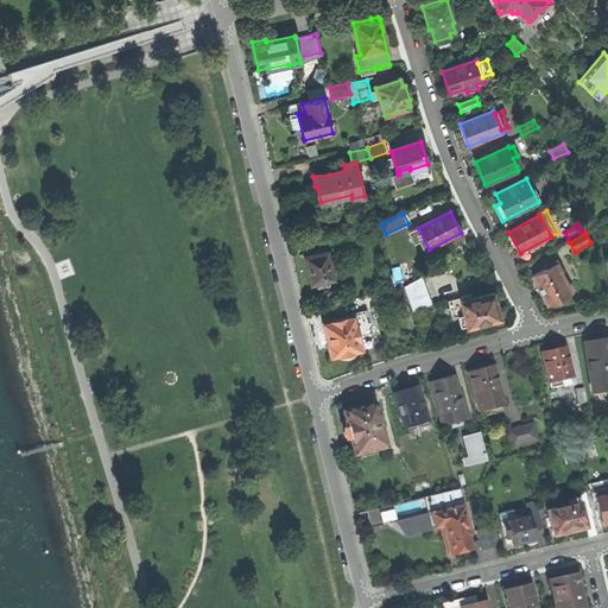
[(327,252),(305,257),(311,283),(316,282),(317,287),(329,285),(328,279),(333,278),(327,252)]
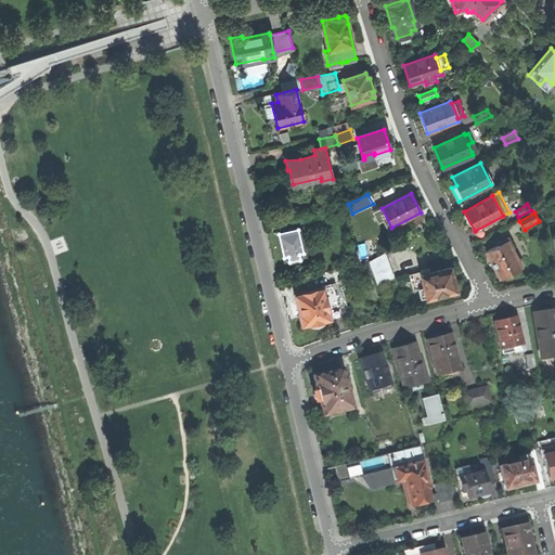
[(507,240),(486,252),(500,279),(521,267),(507,240)]
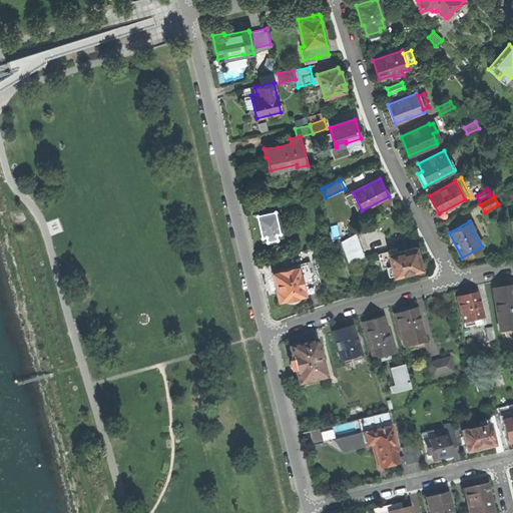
[(354,234),(341,242),(348,263),(362,258),(354,234)]
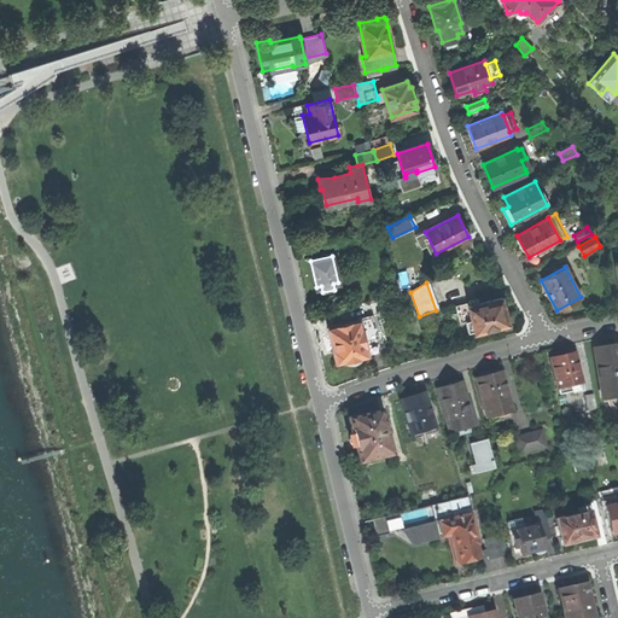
[(342,296),(325,299),(327,308),(343,304),(342,296)]
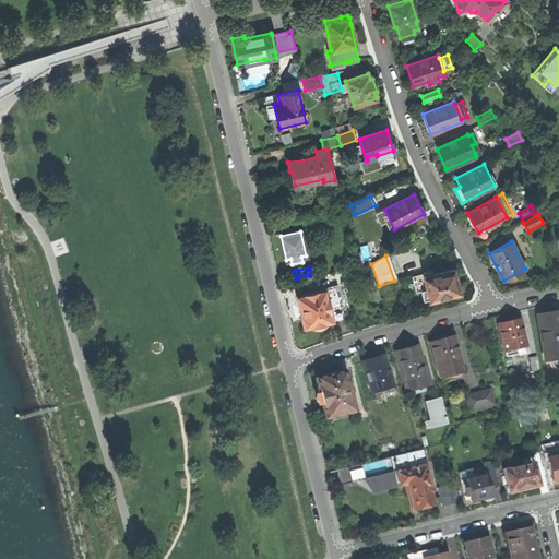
[(460,287),(458,286),(453,269),(433,274),(432,271),(424,273),(425,276),(424,276),(427,289),(420,290),(424,300),(429,299),(430,301),(431,301),(431,300),(454,294),(455,295),(458,295),(459,295),(460,294),(461,292),(461,289),(461,288),(460,287)]
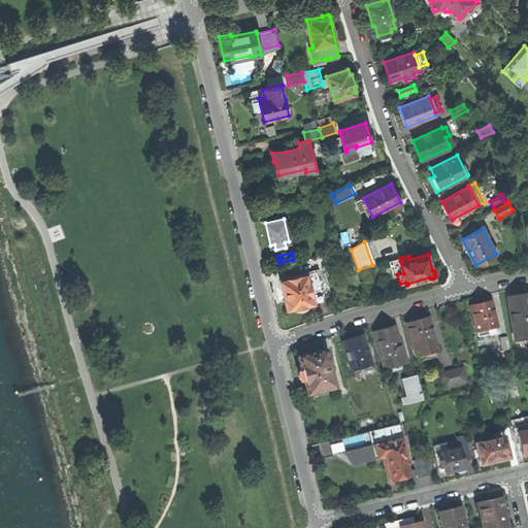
[(307,273),(314,302),(325,299),(317,271),(307,273)]
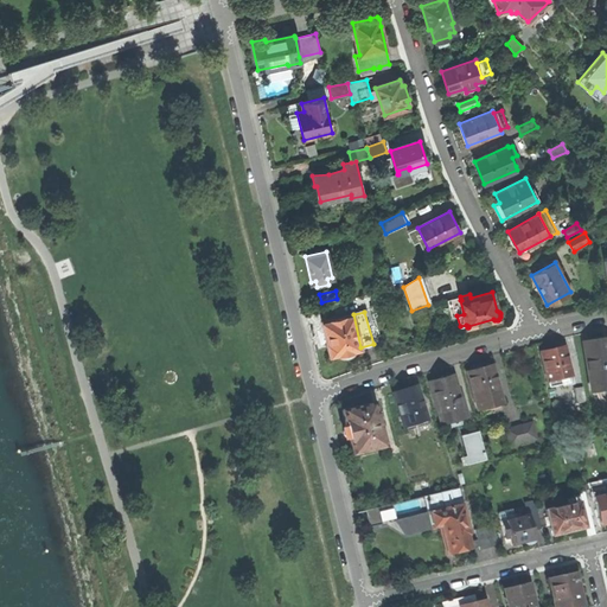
[(353,314),(323,321),(331,356),(362,349),(360,347),(353,314)]
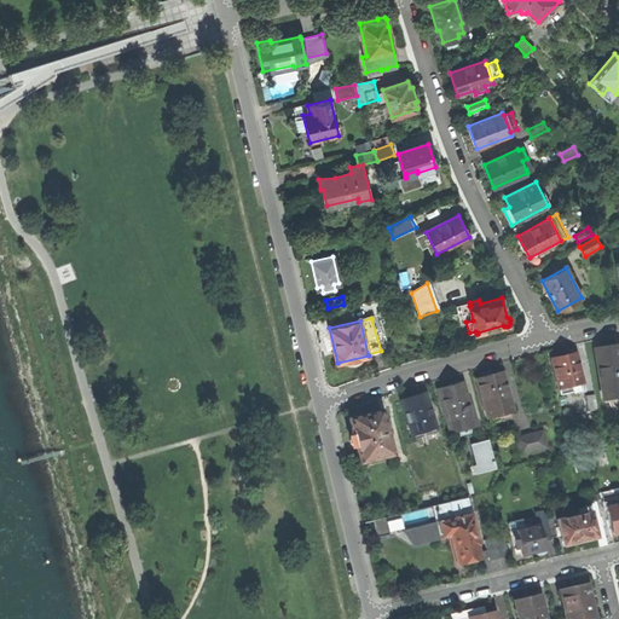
[(618,354),(615,345),(595,348),(603,399),(618,397),(618,354)]
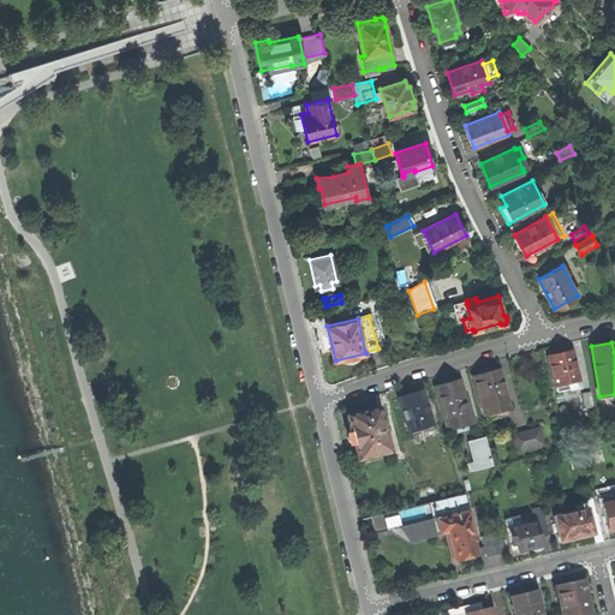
[(572,351),(548,357),(556,392),(580,386),(572,351)]
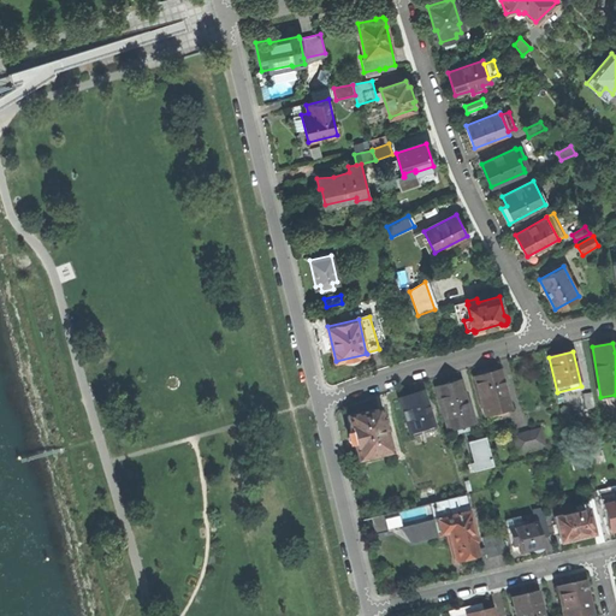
[(501,369),(474,375),(481,404),(483,404),(485,416),(489,415),(490,420),(509,415),(508,410),(511,409),(501,369)]
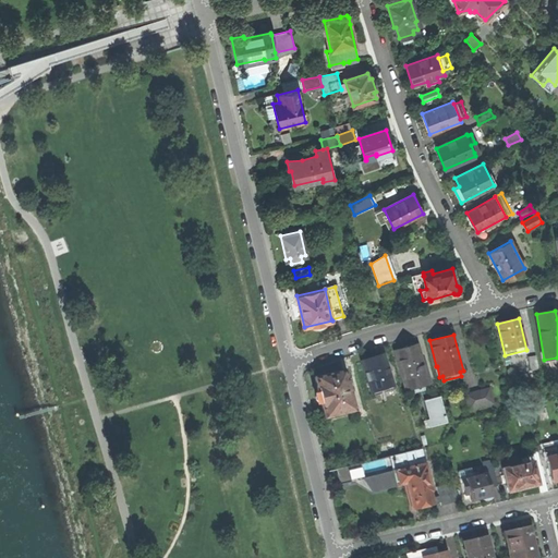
[(415,343),(393,350),(405,390),(431,384),(425,367),(423,368),(415,343)]
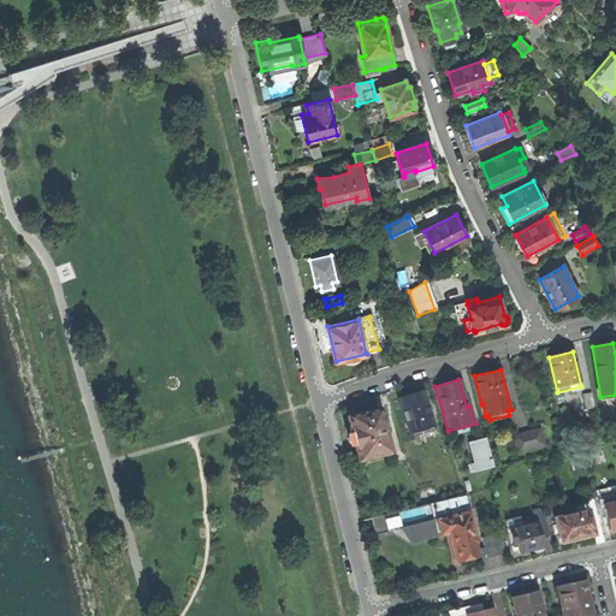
[(422,391),(398,398),(409,433),(433,426),(422,391)]
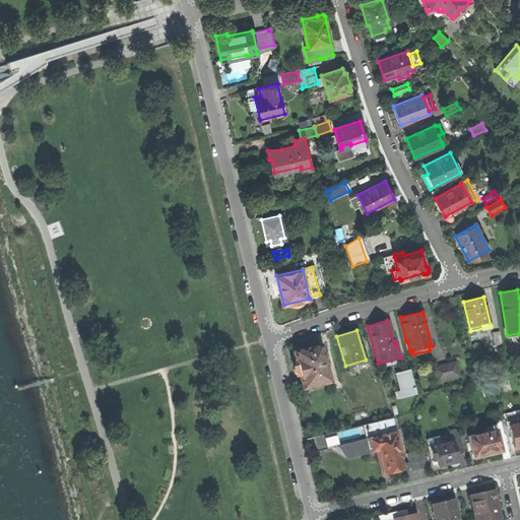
[(500,332),(493,333),(494,345),(502,344),(500,332)]
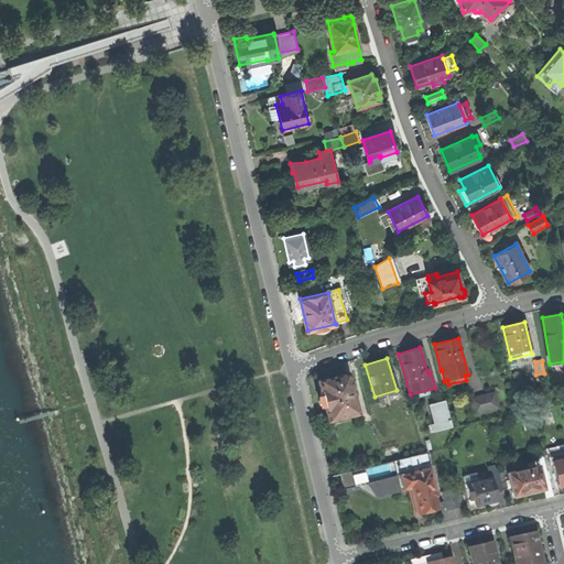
[(347,375),(317,381),(322,396),(320,398),(318,400),(318,402),(320,404),(321,407),(322,408),(324,409),(328,423),(357,415),(353,396),(358,394),(356,386),(350,388),(347,375)]
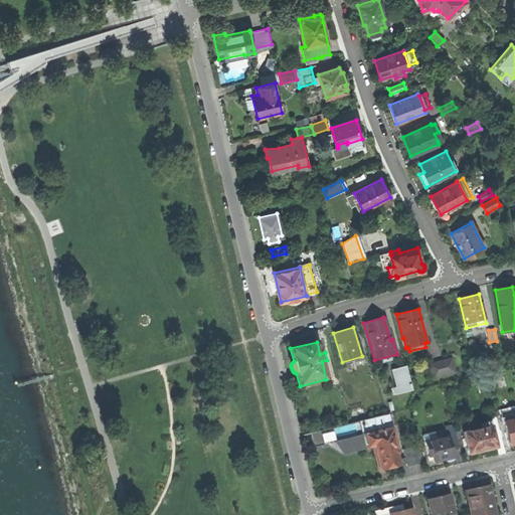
[(453,358),(446,360),(450,374),(456,373),(453,358)]
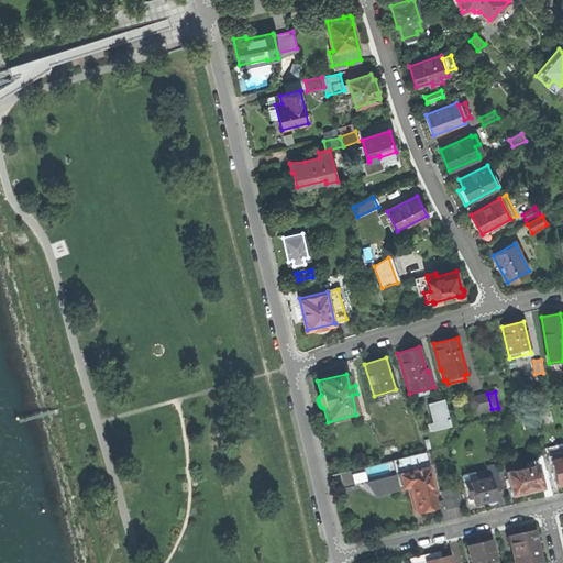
[(487,394),(467,398),(472,414),(492,409),(487,394)]
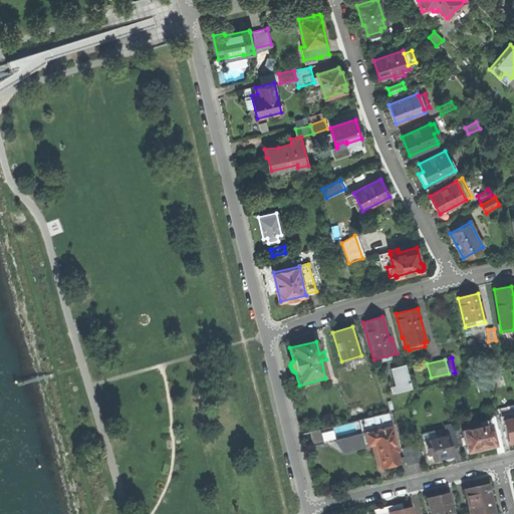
[(393,387),(395,394),(411,390),(405,365),(391,369),(396,387),(393,387)]
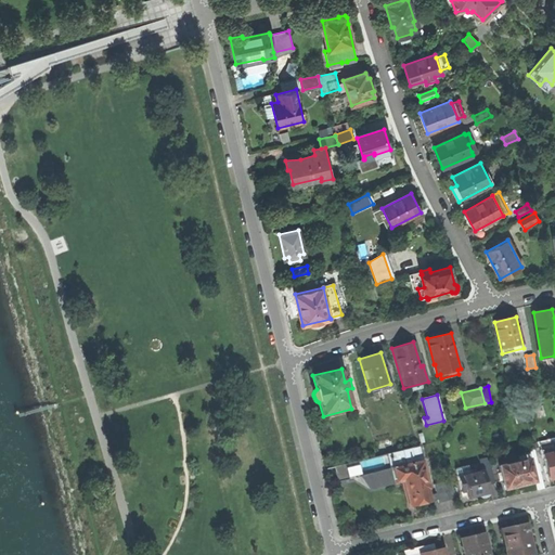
[(418,447),(402,450),(407,464),(388,468),(368,474),(371,489),(395,483),(402,482),(409,507),(430,502),(426,482),(427,481),(418,447)]
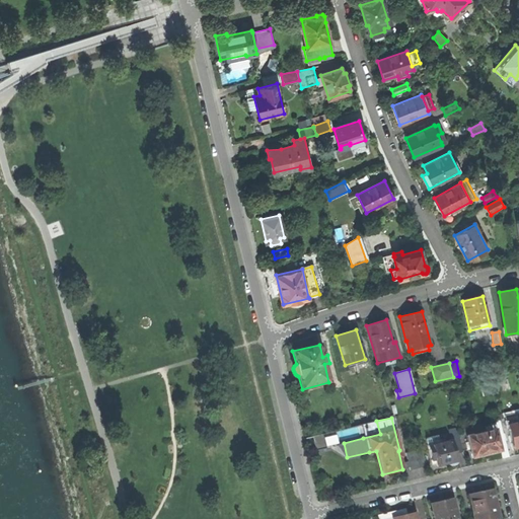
[(380,434),(376,421),(362,424),(363,438),(380,434)]
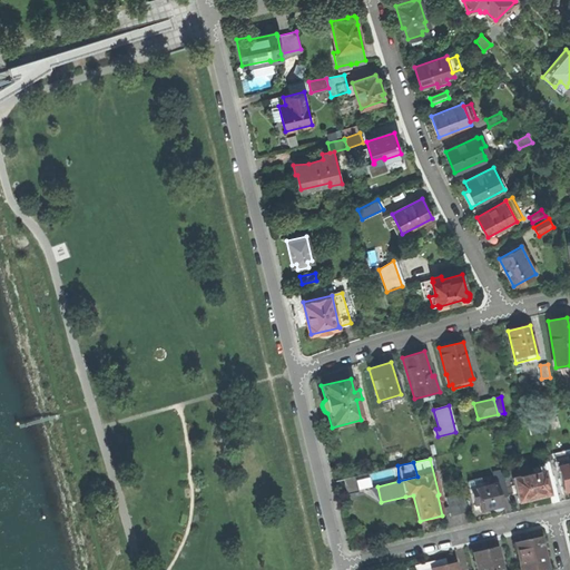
[(569,464),(558,468),(563,492),(569,490),(569,464)]
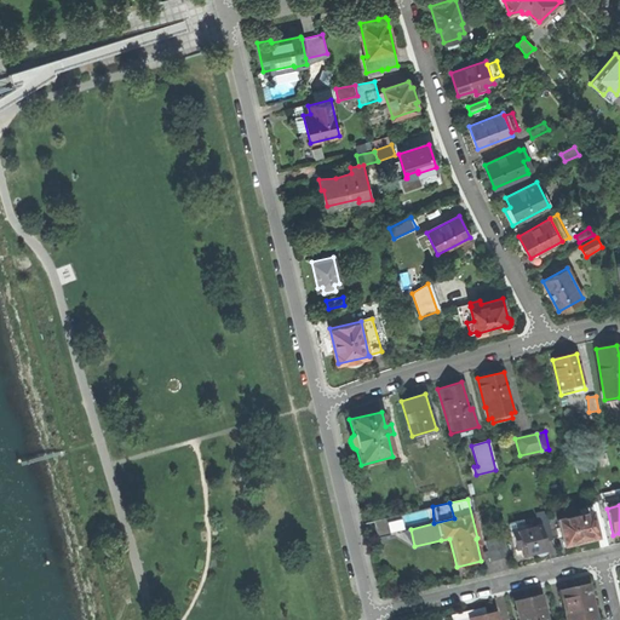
[(596,539),(590,514),(581,516),(579,506),(563,510),(566,520),(556,522),(562,547),(596,539)]
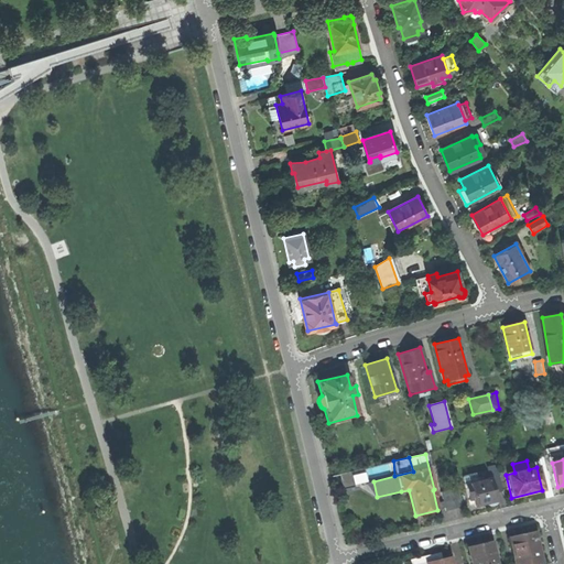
[(350,472),(339,475),(344,490),(354,487),(350,472)]
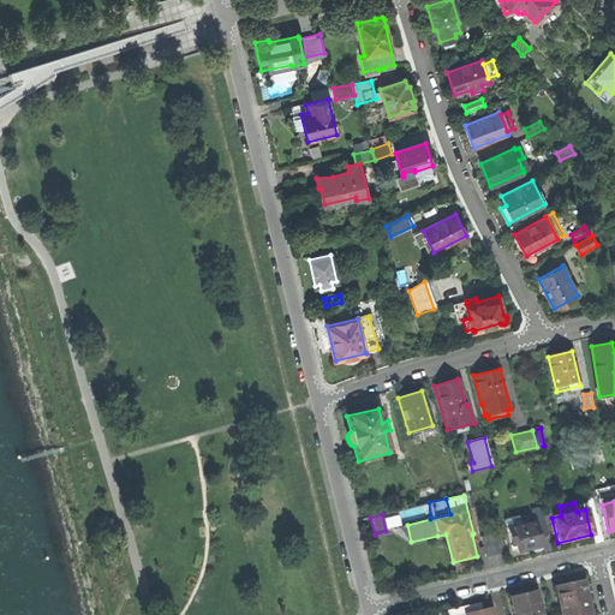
[(590,515),(593,531),(601,530),(597,514),(590,515)]
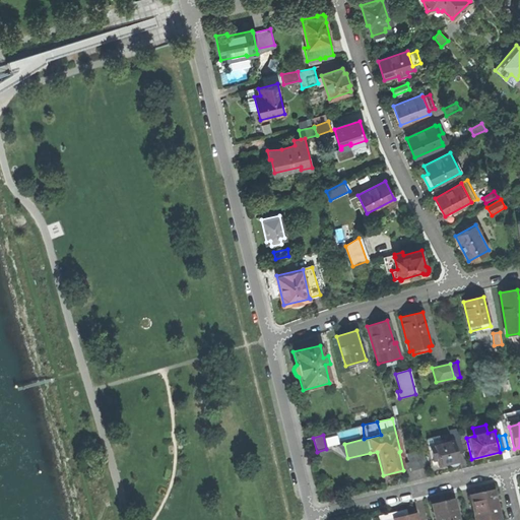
[(453,441),(456,454),(463,452),(460,439),(453,441)]
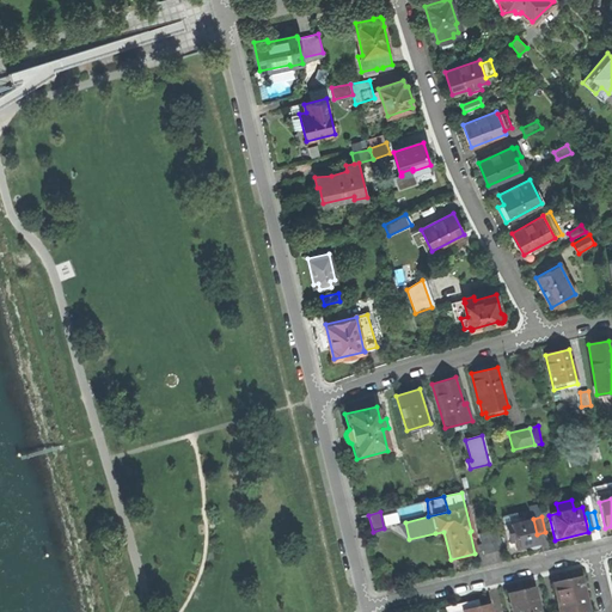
[(533,519),(505,525),(508,543),(513,542),(515,550),(533,545),(533,548),(539,546),(537,534),(533,519)]
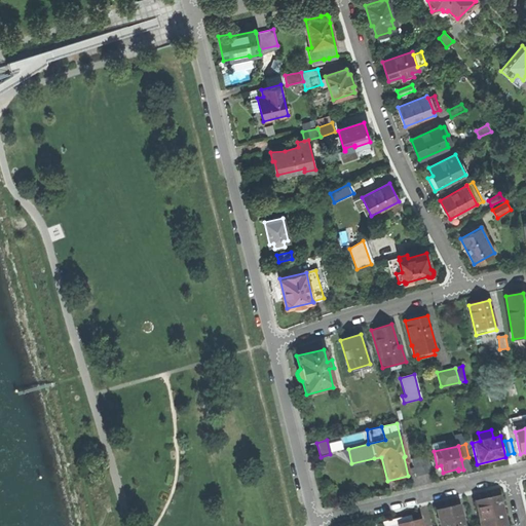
[(426,455),(411,459),(415,477),(430,473),(426,455)]
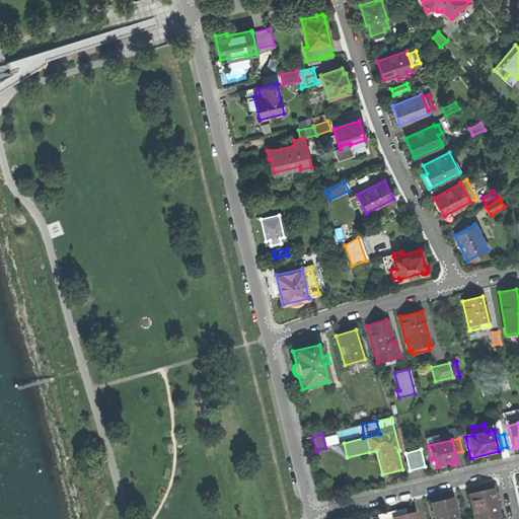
[(492,490),(468,494),(473,518),(497,518),(498,518),(495,505),(496,505),(495,498),(493,499),(492,490)]
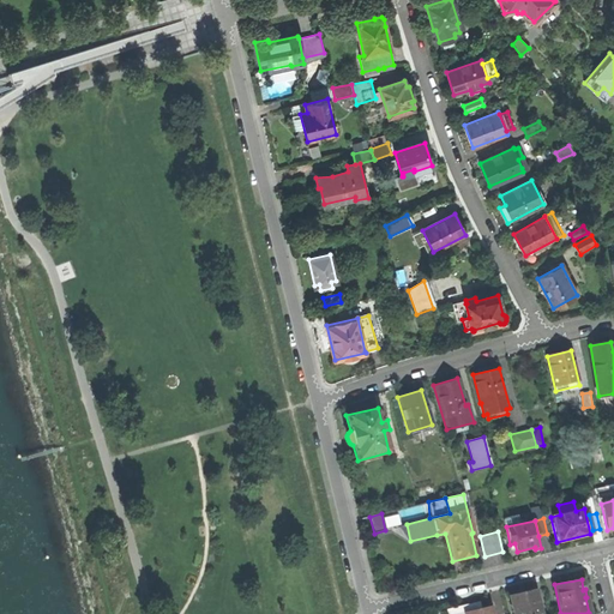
[(540,613),(535,589),(510,595),(512,605),(511,605),(513,612),(515,612),(515,613),(540,613)]
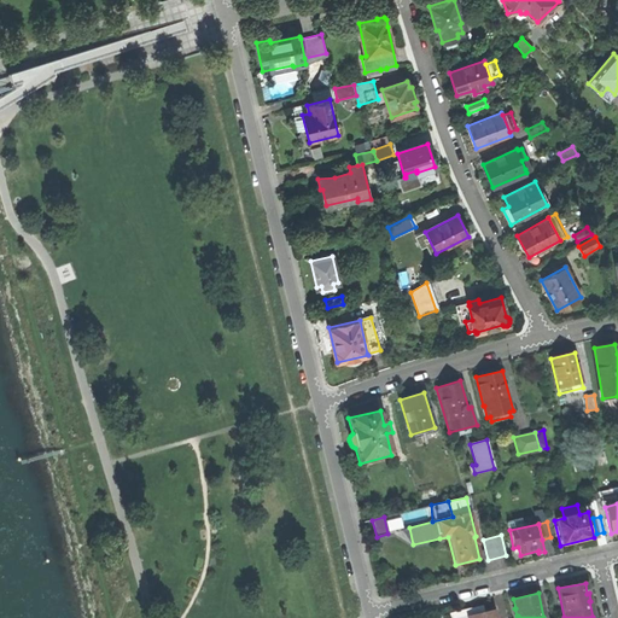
[(452,614),(452,617),(495,617),(493,611),(483,613),(482,606),(452,614)]
